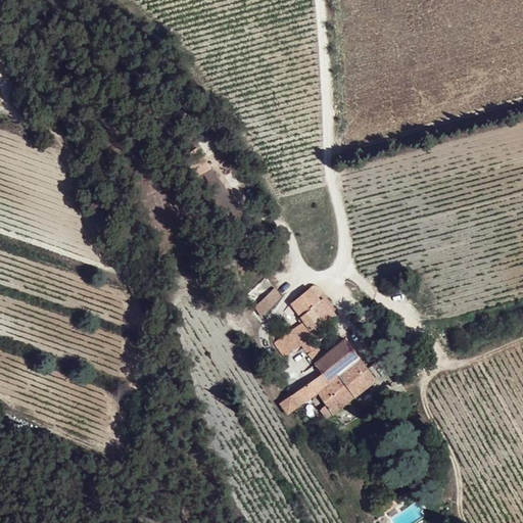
[(246,229),(236,235),(243,249),(254,244),(246,229)]
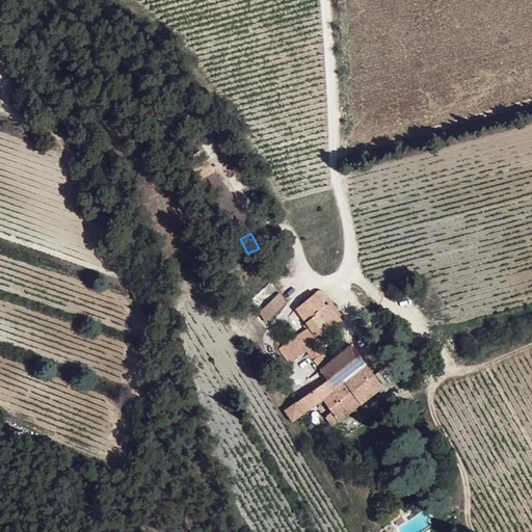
[(265,321),(285,301),(267,275),(262,280),(265,285),(250,299),(265,321)]
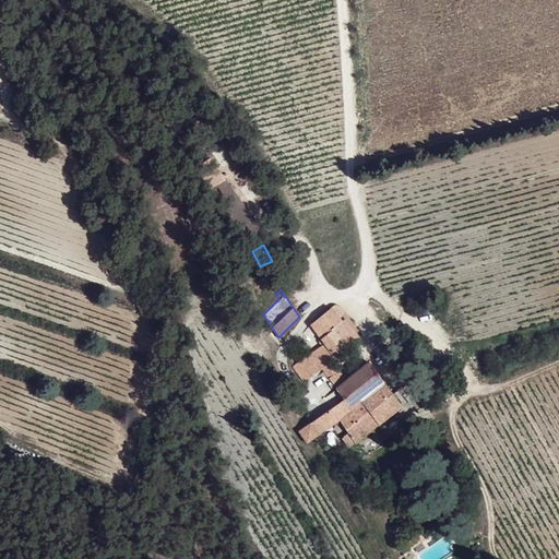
[(324,342),(289,366),(300,382),(321,368),(331,360),(335,357),(333,355),(358,337),(344,318),(342,321),(332,308),(311,325),(324,342)]
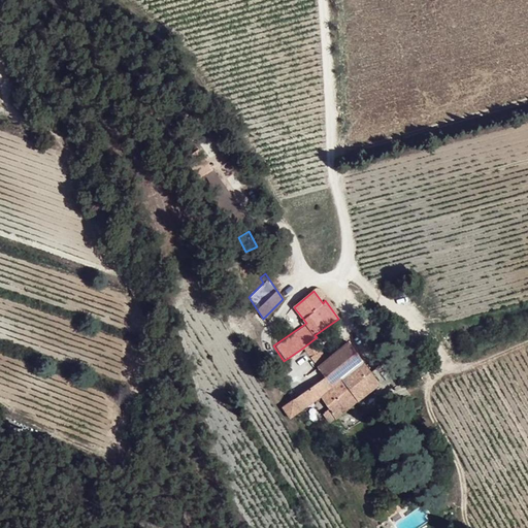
[(326,360),(312,340),(303,348),(317,367),(326,360)]
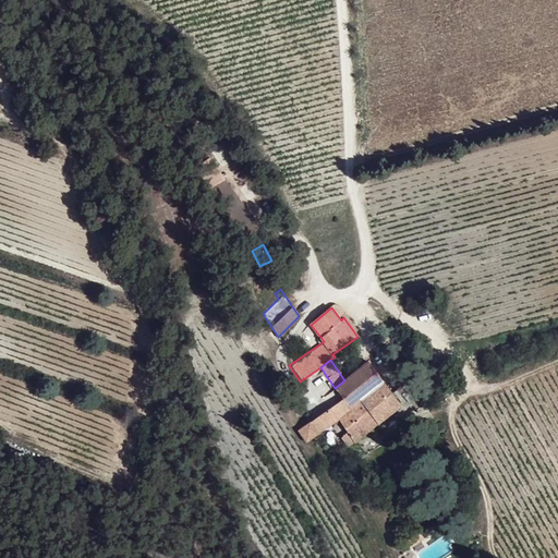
[(335,388),(296,420),(305,433),(334,411),(348,433),(340,438),(348,447),(353,443),(354,443),(400,405),(368,361),(344,380),(335,388)]
